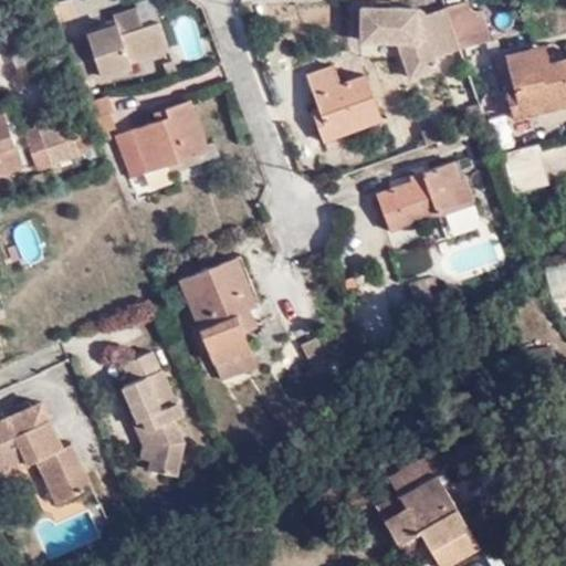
[(488,40),(480,8),(474,10),(472,10),(470,9),(468,8),(467,6),(465,3),(464,0),(460,0),(441,6),(456,49),(488,40)]
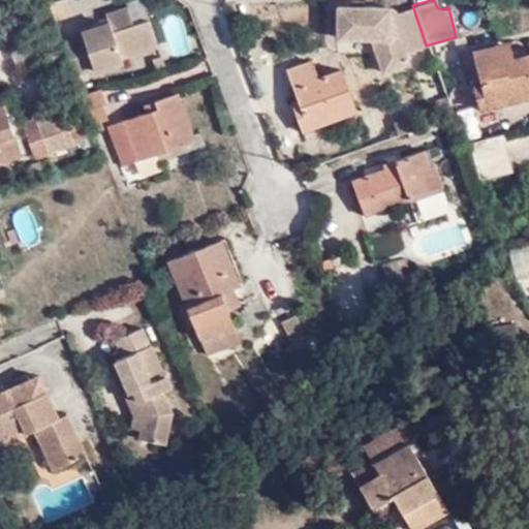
[(404,55),(426,45),(412,5),(391,13),(387,7),(336,5),(334,37),(370,38),(381,69),(407,61),(404,55)]
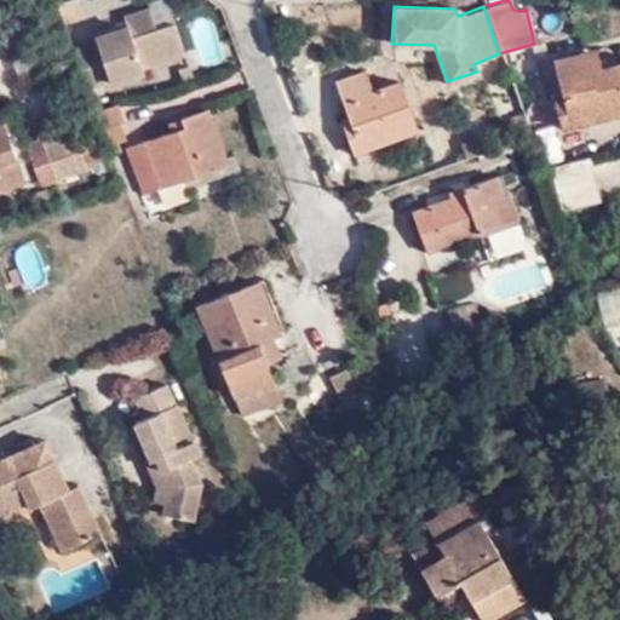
[(96,42),(72,51),(84,85),(110,78),(113,81),(144,72),(143,65),(183,50),(173,21),(156,27),(150,9),(124,17),(126,27),(97,35),(96,42)]
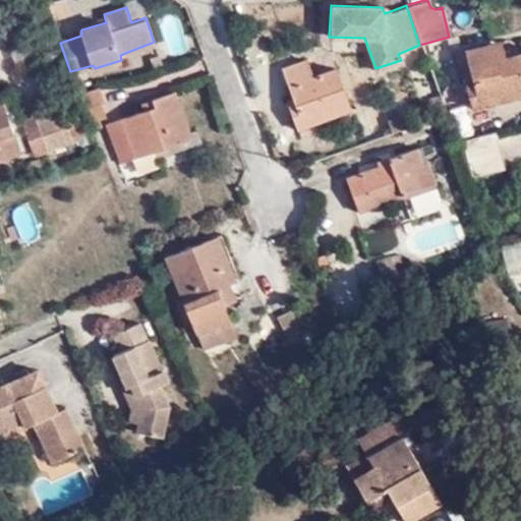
[(461,72),(470,99),(520,83),(520,42),(512,45),(508,31),(464,43),(470,69),(461,72)]
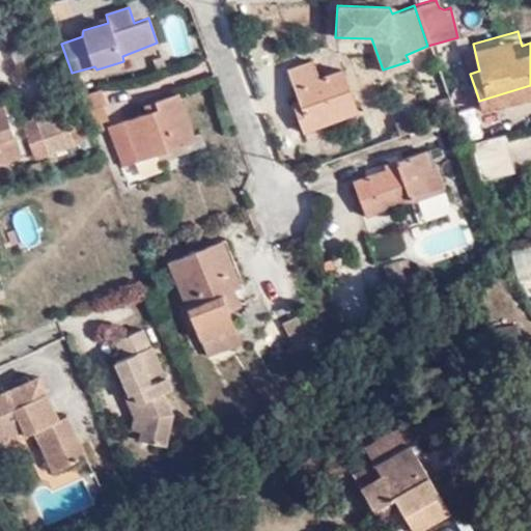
[(151,58),(156,67),(166,64),(162,53),(151,58)]
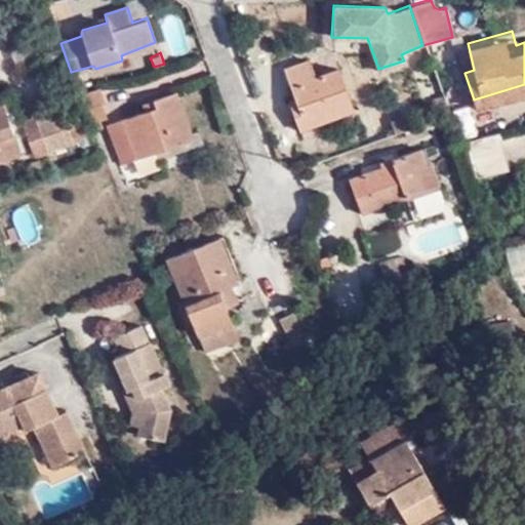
[(286,99),(295,127),(348,107),(332,67),(310,74),(305,57),(282,67),(293,96),(286,99)]
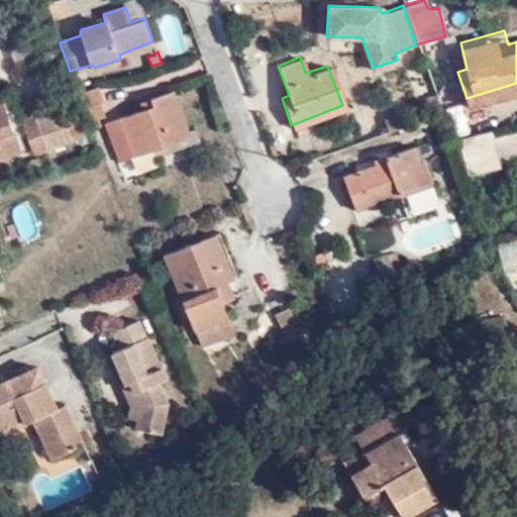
[(104,100),(99,84),(76,92),(82,108),(98,102),(104,100)]
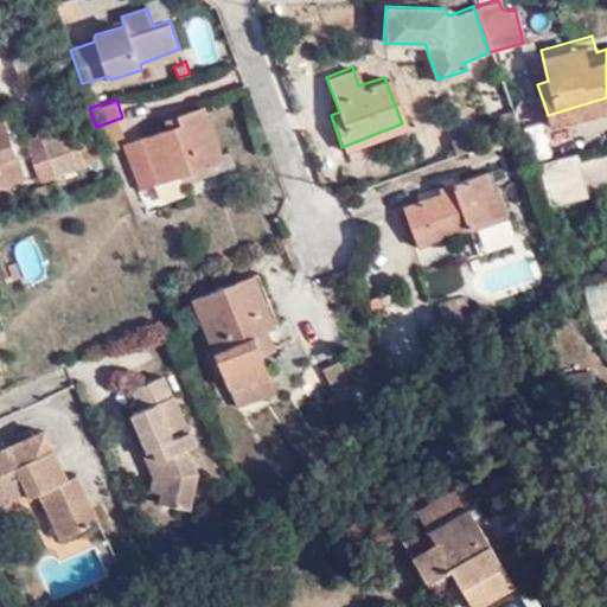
[(126,145),(125,146),(141,186),(222,158),(205,107),(167,119),(170,128),(126,145)]
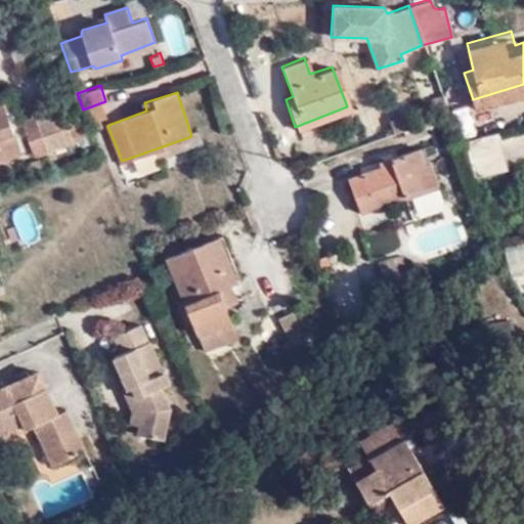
[(0,160),(19,156),(0,98),(0,160)]
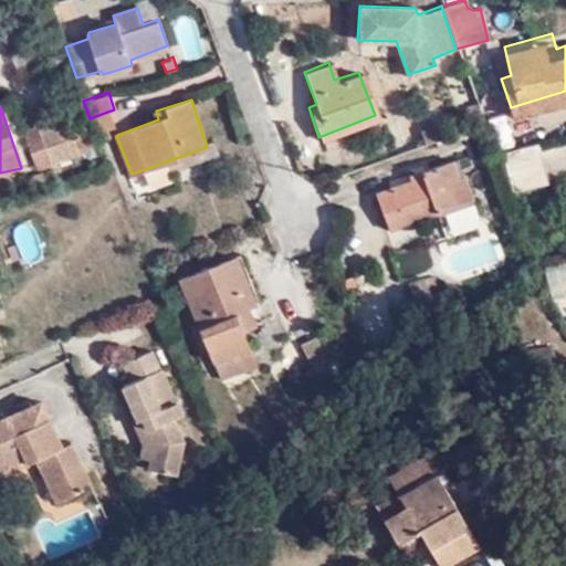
[(117,135),(107,112),(90,118),(98,140),(116,136),(117,135)]
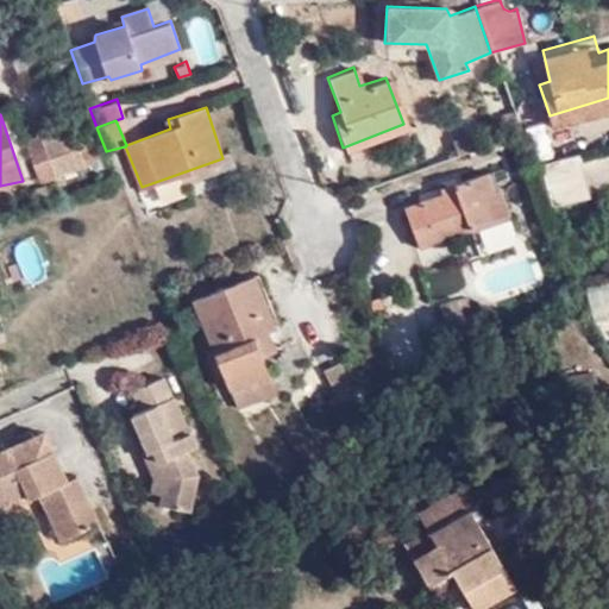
[(86,170),(74,133),(43,143),(42,138),(26,144),(39,187),(86,170)]
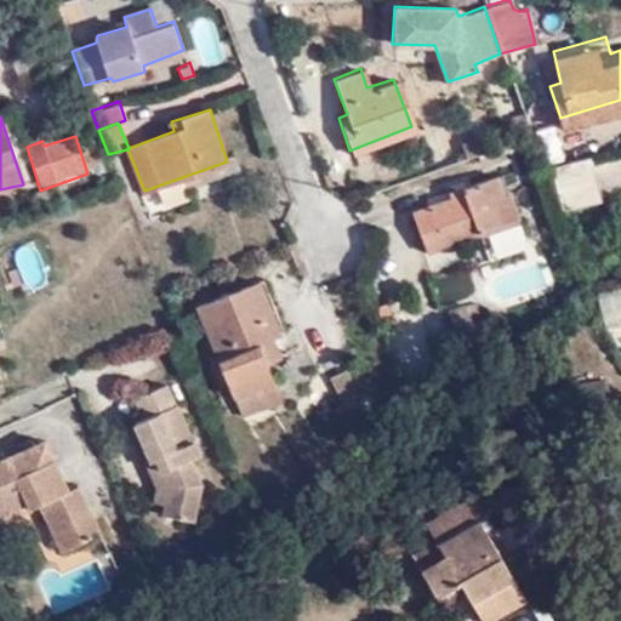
[(552,170),(567,211),(594,203),(580,163),(552,170)]
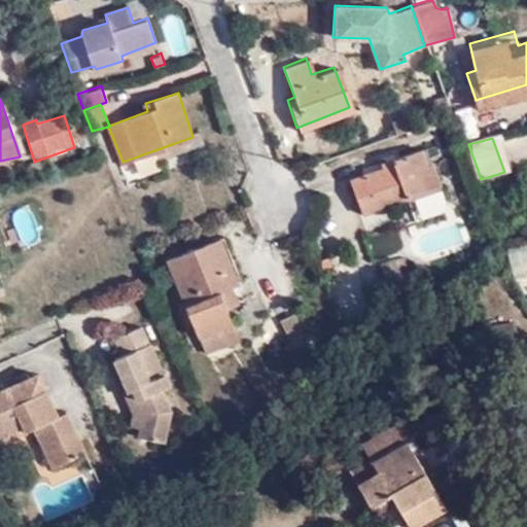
[(352,177),(361,208),(426,184),(420,165),(426,163),(424,155),(420,144),(389,154),(392,163),(352,177)]
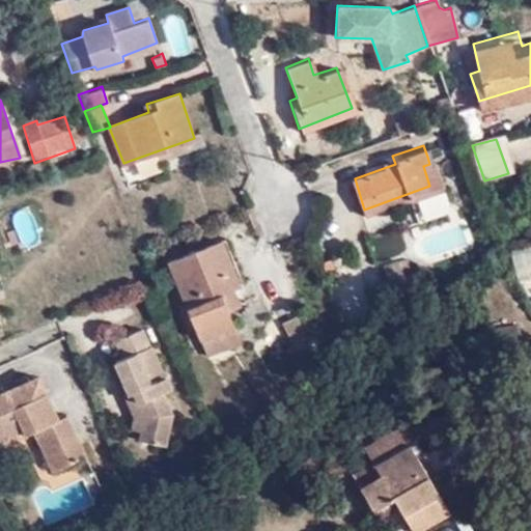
[(442,182),(432,155),(427,157),(429,164),(423,166),(429,186),(442,182)]
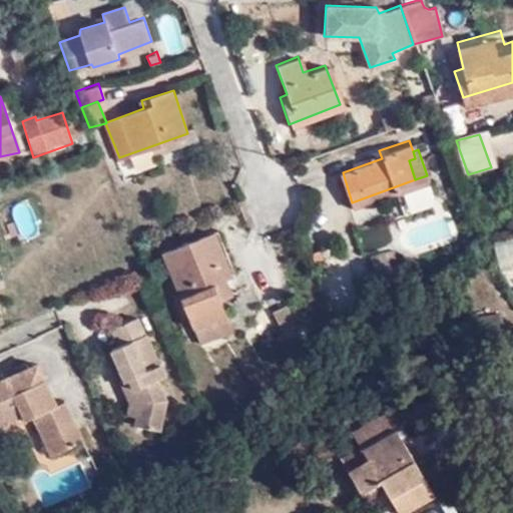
[(212,234),(202,238),(220,281),(229,277),(212,234)]
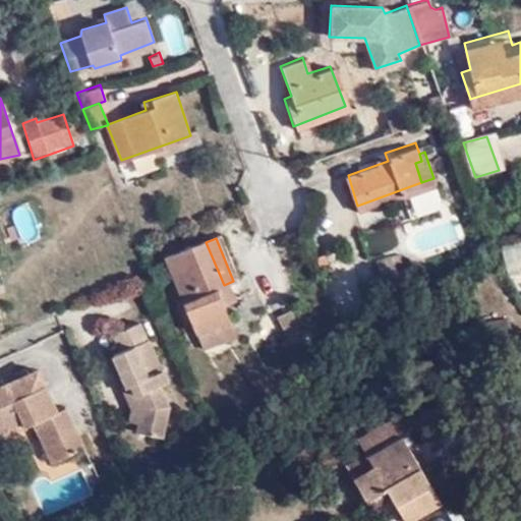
[(224,285),(206,242),(166,257),(206,349),(235,337),(222,304),(217,292),(216,289),(224,285)]
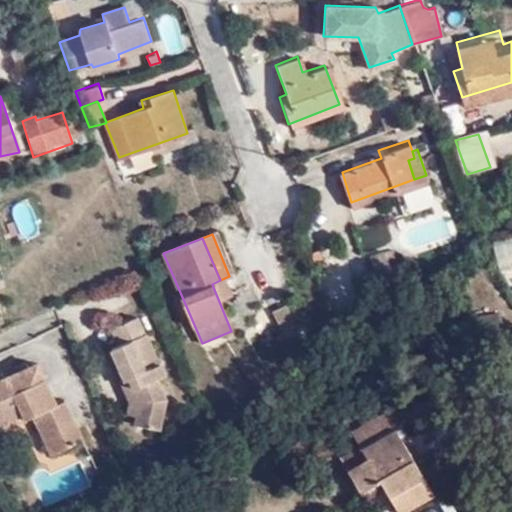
[(223,283),(213,287),(218,299),(228,295),(223,283)]
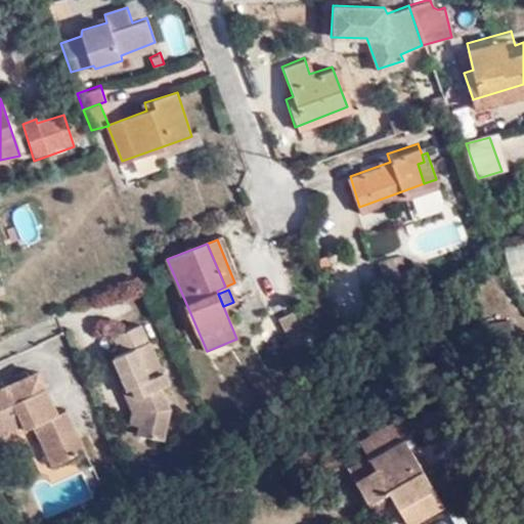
[(292,311),(277,317),(290,345),(303,338),(292,311)]
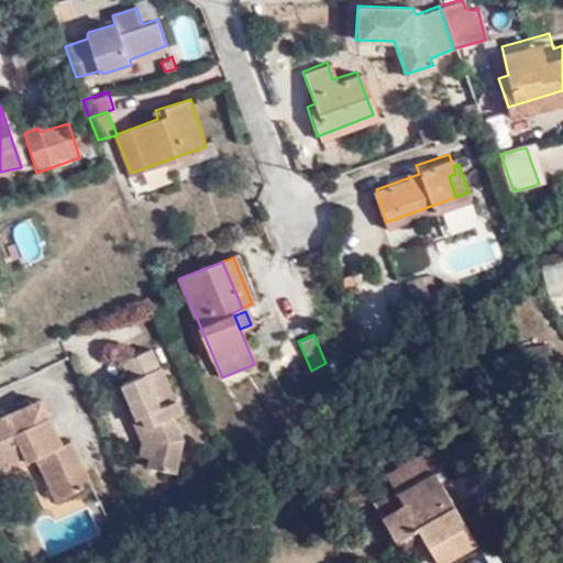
[(153,441),(151,454),(148,468),(178,472),(185,434),(174,412),(177,403),(148,348),(121,360),(130,378),(122,382),(139,418),(143,417),(153,441)]
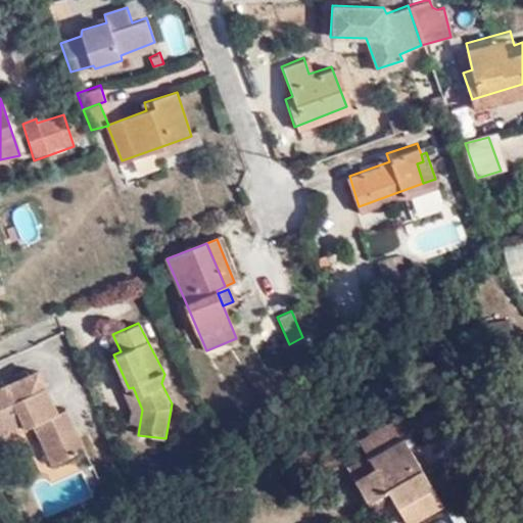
[(36,373),(0,389),(0,440),(34,425),(54,465),(84,449),(64,410),(56,413),(36,373)]
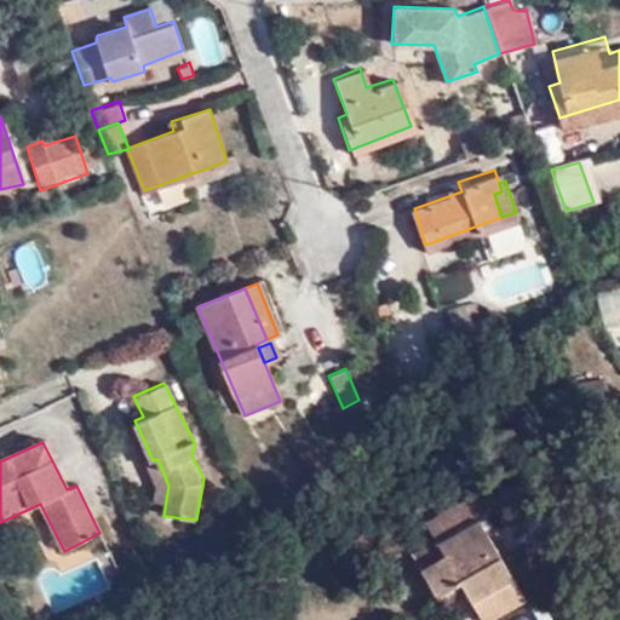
[(156,499),(166,500),(168,486),(158,459),(153,460),(148,463),(155,480),(156,499)]
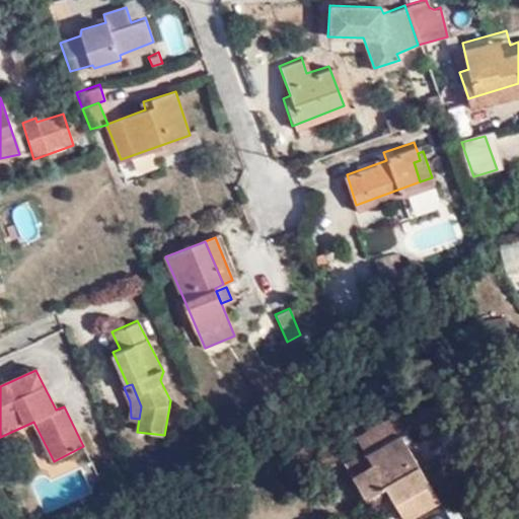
[(360,431),(370,445),(399,425),(405,434),(406,435),(414,430),(398,405),(360,431)]
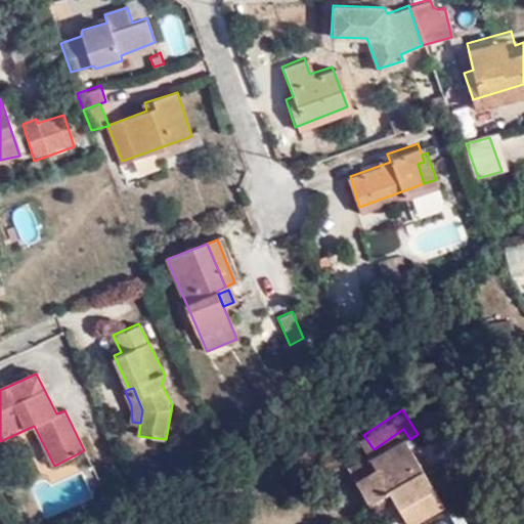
[(403,429),(374,449),(381,460),(409,438),(403,429)]
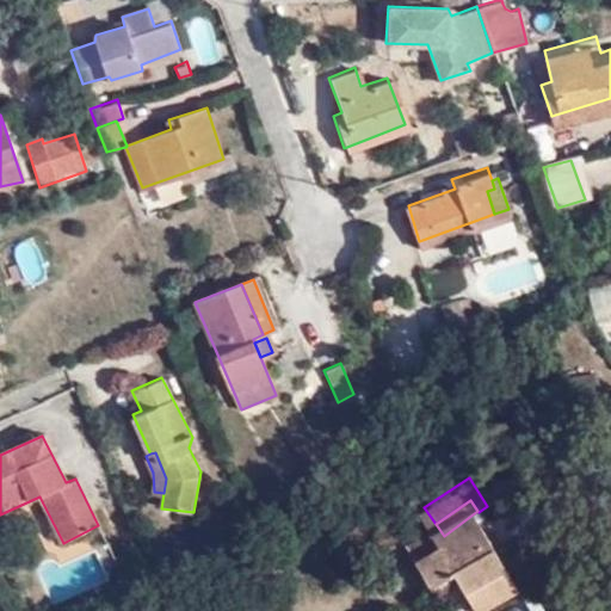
[(444,536),(436,524),(411,541),(436,575),(455,566),(480,604),(520,579),(479,512),(477,511),(444,536)]
